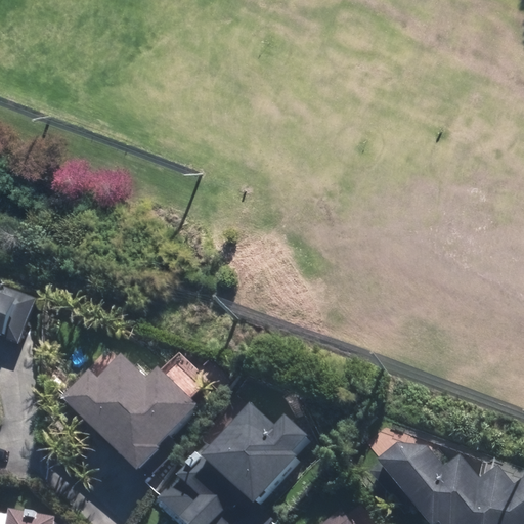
[(37,301),(0,287),(0,369),(11,375),(37,301)]
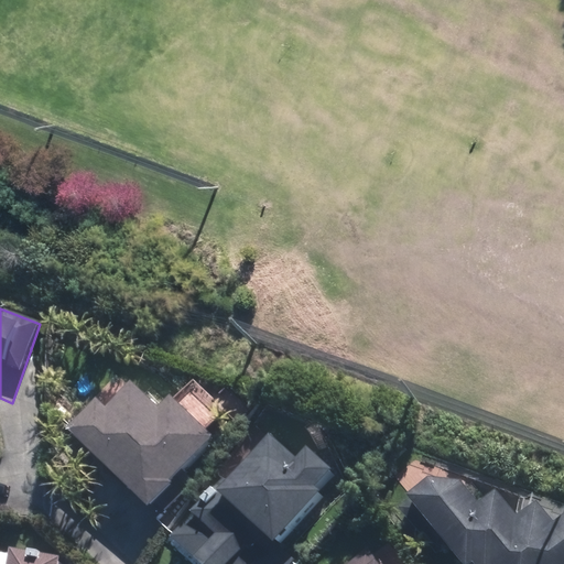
[(78,433),(116,468),(123,461),(139,475),(131,484),(161,512),(194,480),(186,474),(218,442),(179,405),(167,419),(140,393),(114,416),(104,408),(78,433)]
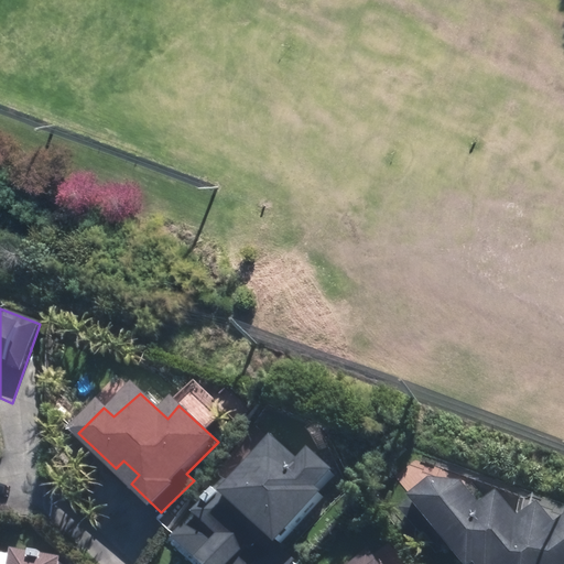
[(291,458),(263,433),(217,480),(217,479),(167,535),(198,563),(288,563),(293,560),(272,537),(315,489),(311,485),(313,481),(314,480),(326,467),(301,445),(291,458)]
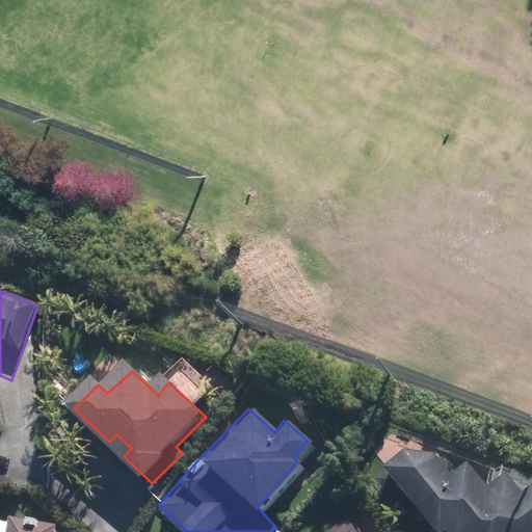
[(429,451),(401,448),(379,466),(432,531),(437,531),(442,528),(445,531),(531,531),(531,481),(521,491),(505,472),(485,486),(462,459),(447,473),(429,451)]
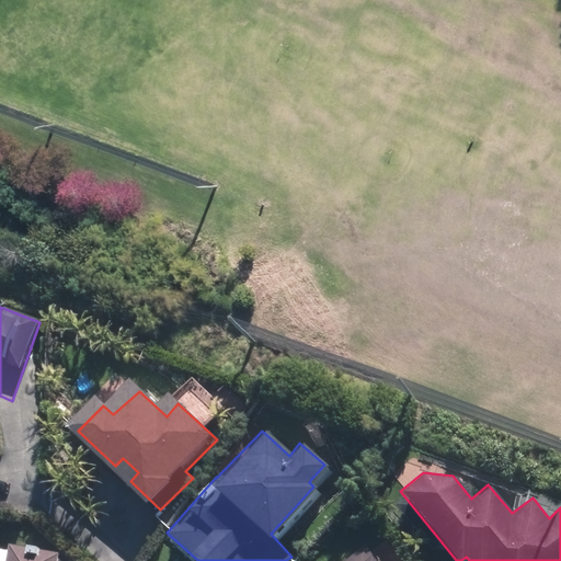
[(375,560),(363,544),(340,560),(375,560)]
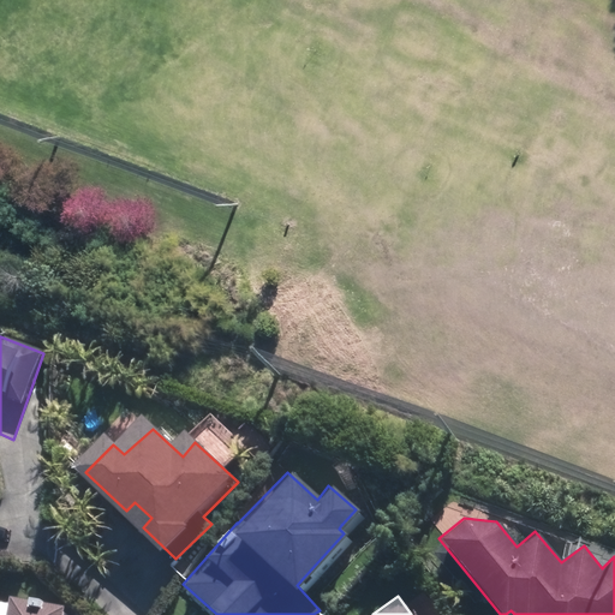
All buildings are outlined.
